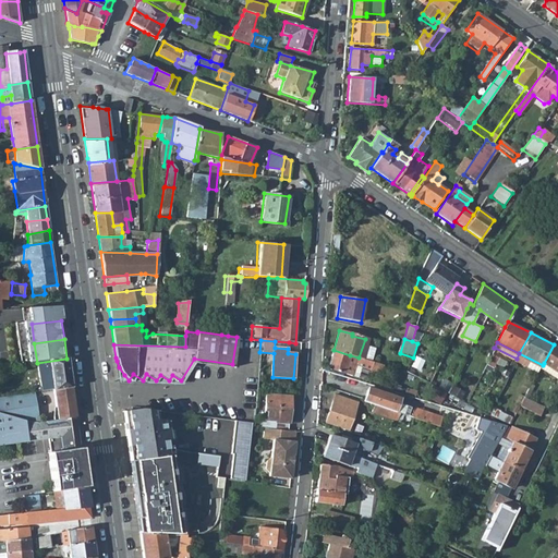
[(557,373),(557,347),(554,344),(544,363),(557,373)]
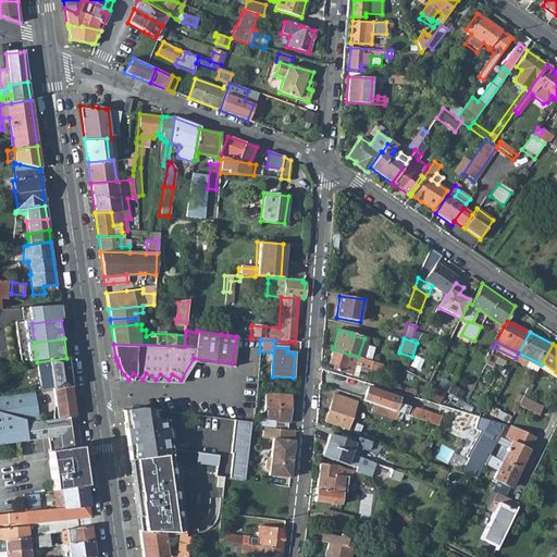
[(333,349),(327,368),(345,372),(349,357),(349,355),(333,349)]
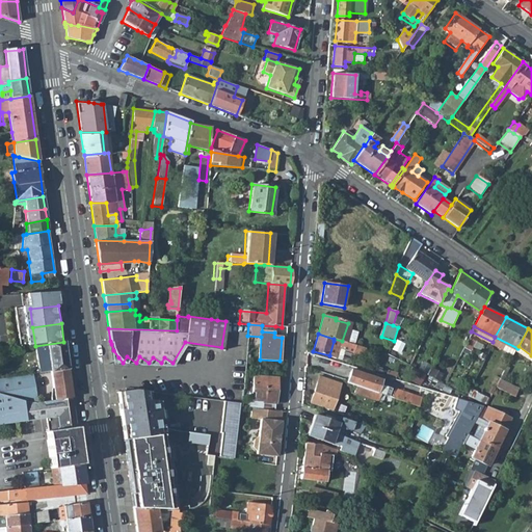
[(517,348),(495,337),(493,342),(514,353),(516,350),(517,348)]
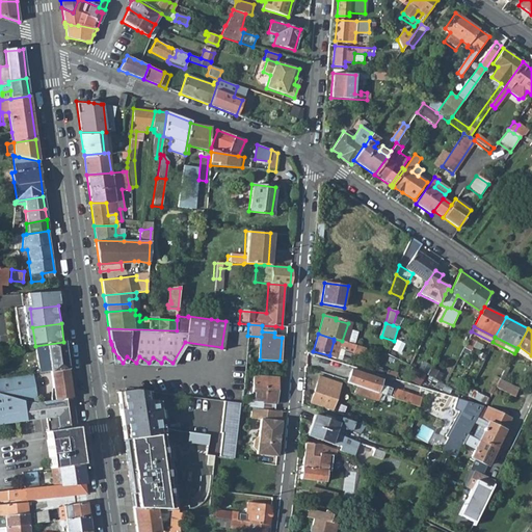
[(334,341),(329,355),(340,358),(344,345),(334,341)]
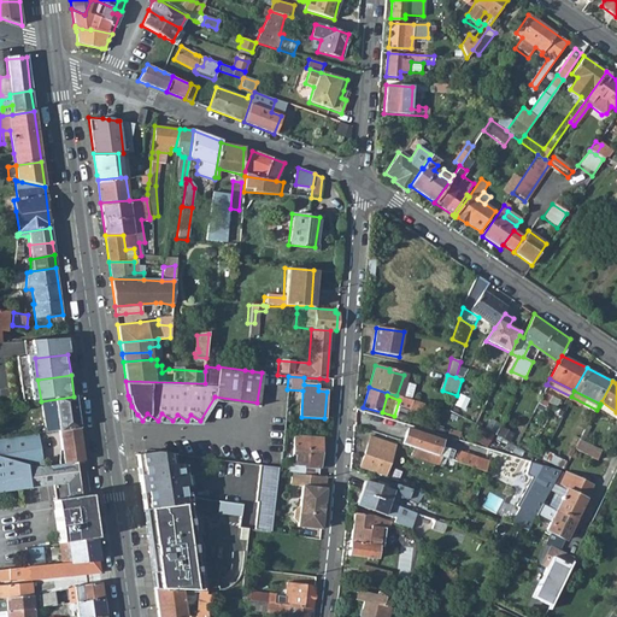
[(78,429),(74,397),(41,401),(46,433),(48,433),(59,432),(78,429)]
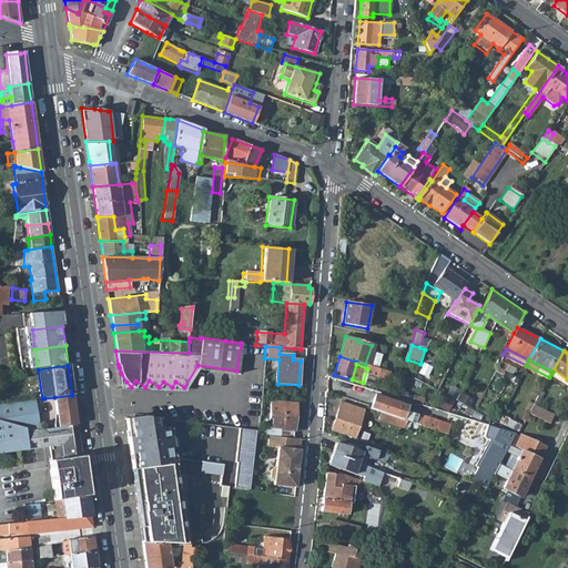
[(567,379),(554,369),(553,372),(551,374),(567,386),(567,379)]
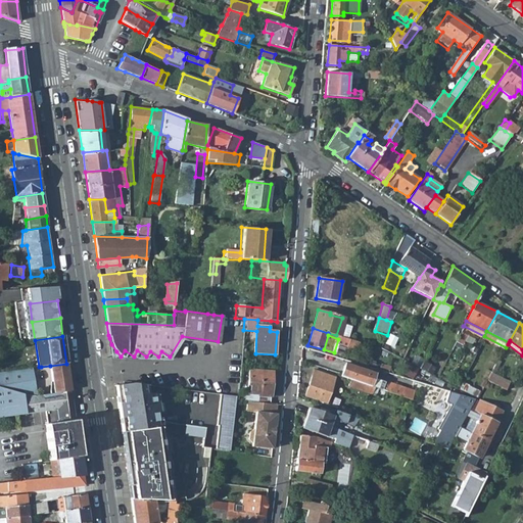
[(413,377),(421,367),(426,371),(431,365),(418,354),(411,364),(409,362),(402,370),(413,377)]
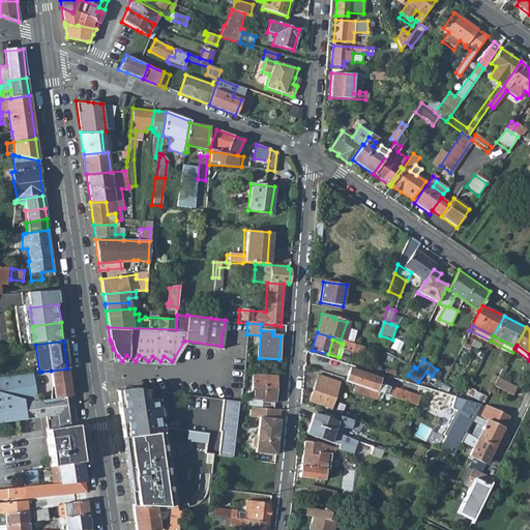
[(51,371),(55,400),(71,396),(67,369),(51,371)]
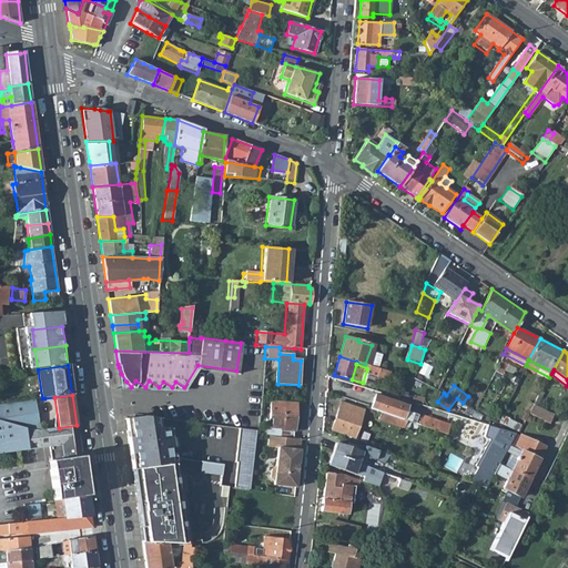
[(375,396),(371,409),(382,413),(406,421),(408,422),(412,414),(405,412),(407,406),(375,396)]
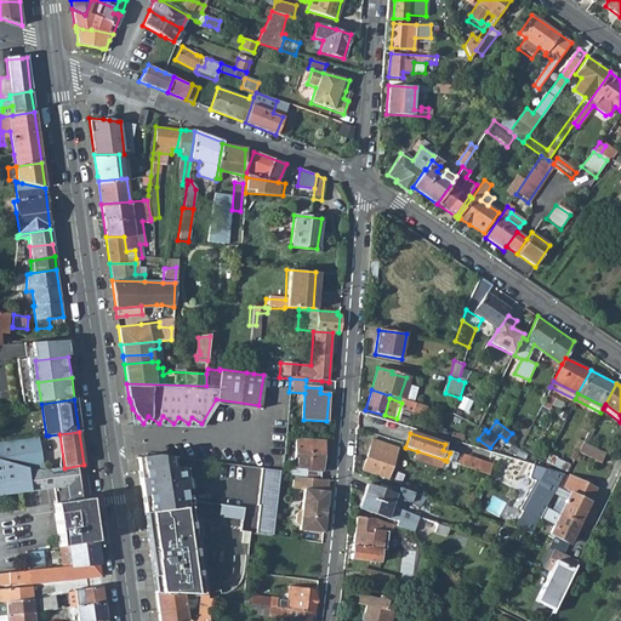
[(46,436),(0,442),(0,460),(15,465),(39,471),(44,471),(41,454),(51,451),(49,436),(46,436)]
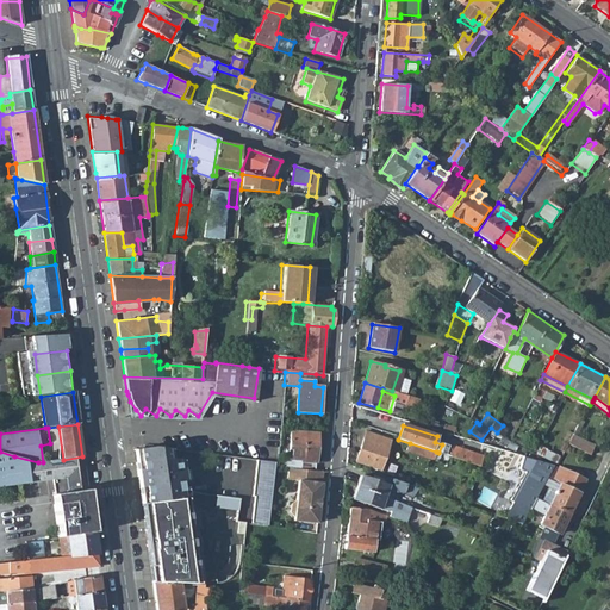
[(366,431),(356,461),(384,471),(393,442),(366,431)]
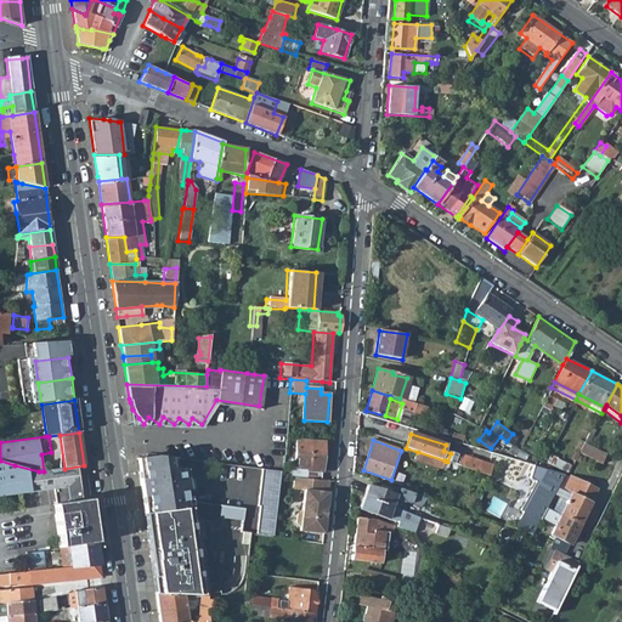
[(321,480),(323,444),(295,441),(294,467),(289,467),(289,475),(295,476),(306,478),(321,480)]
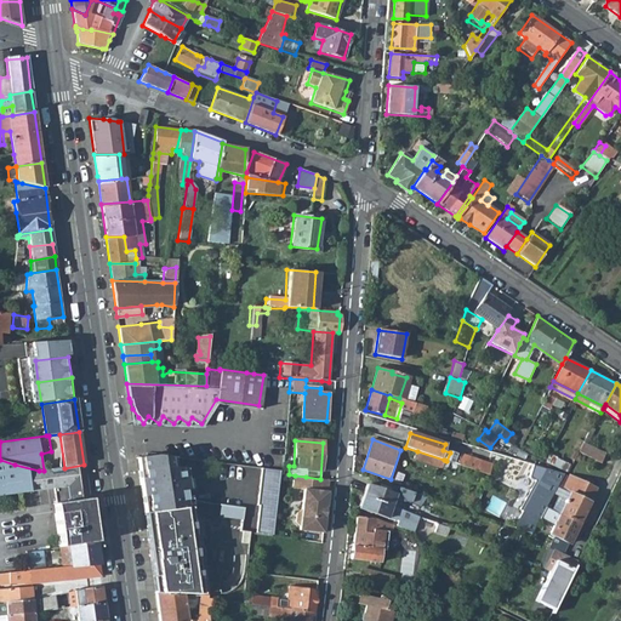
[(585,443),(580,453),(599,462),(600,462),(602,463),(605,454),(585,443)]
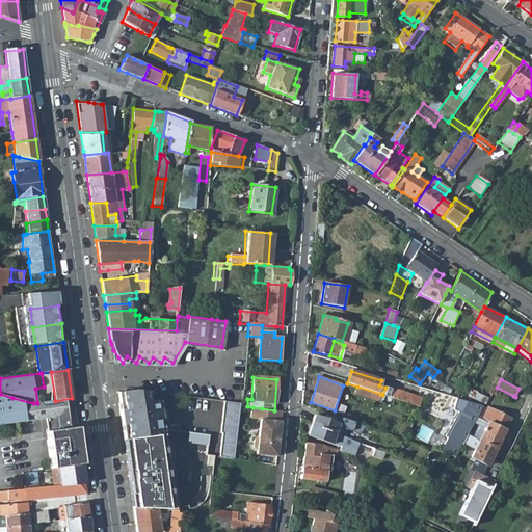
[(116,391),(118,402),(137,399),(135,387),(125,389),(116,391)]
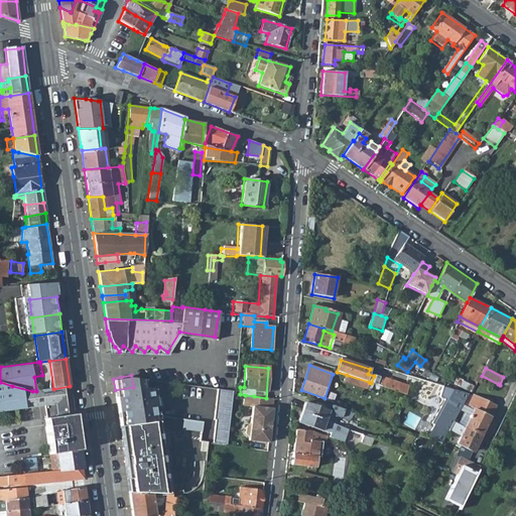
[(369,382),(347,375),(345,381),(368,388),(369,382)]
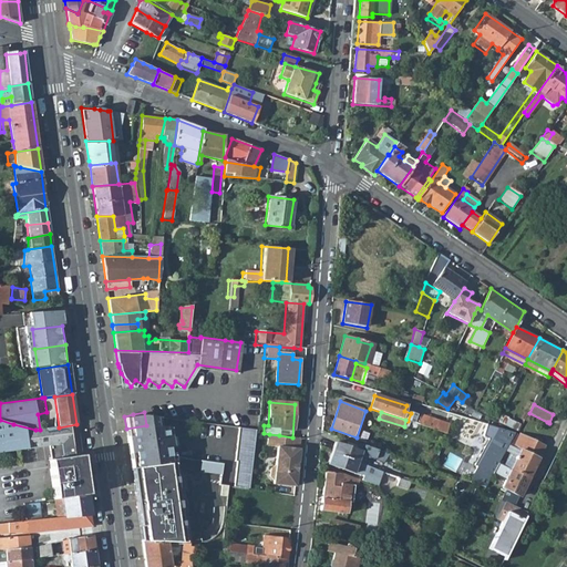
[(421,414),(418,423),(447,433),(451,424),(421,414)]
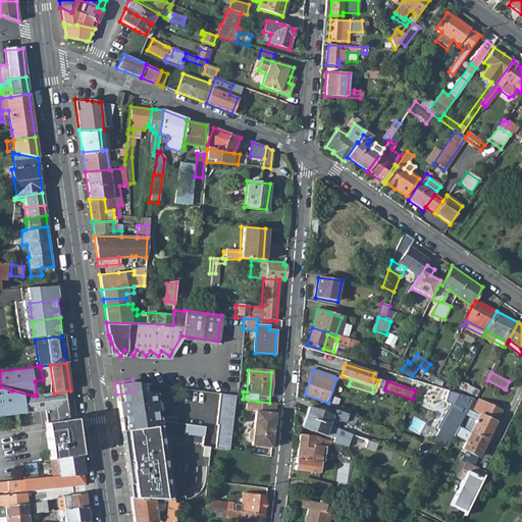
[(0,416),(15,414),(12,390),(0,386),(0,416)]
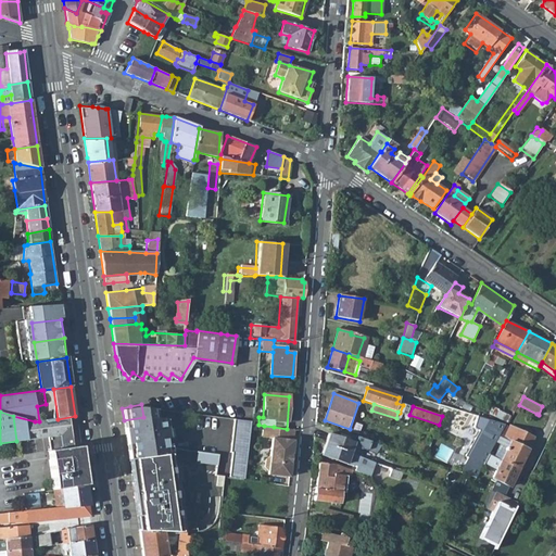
[(124,420),(129,459),(171,453),(169,447),(172,447),(168,425),(165,425),(165,417),(151,415),(143,417),(124,420)]
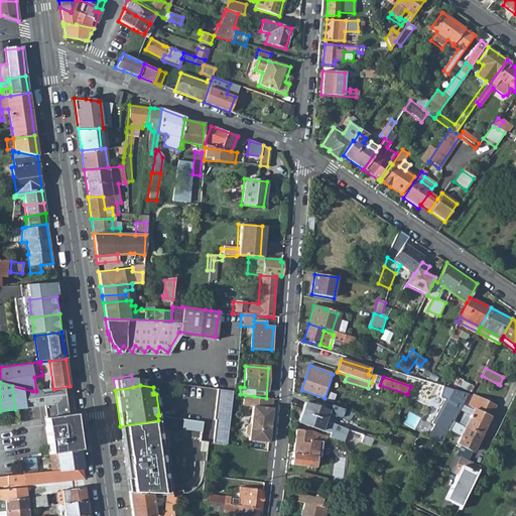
[(53,389),(36,391),(32,391),(12,386),(15,409),(45,405),(55,404),(56,410),(46,412),(47,415),(47,418),(74,414),(74,411),(70,386),(53,389)]
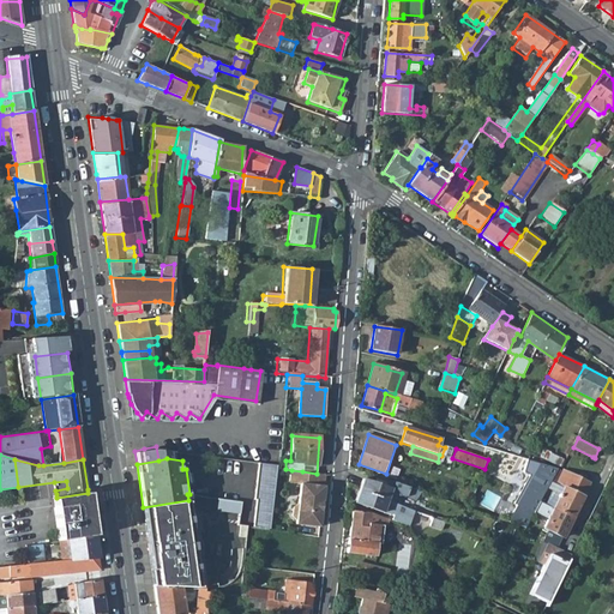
[(253,528),(270,530),(277,464),(259,462),(256,500),(257,500),(253,528)]
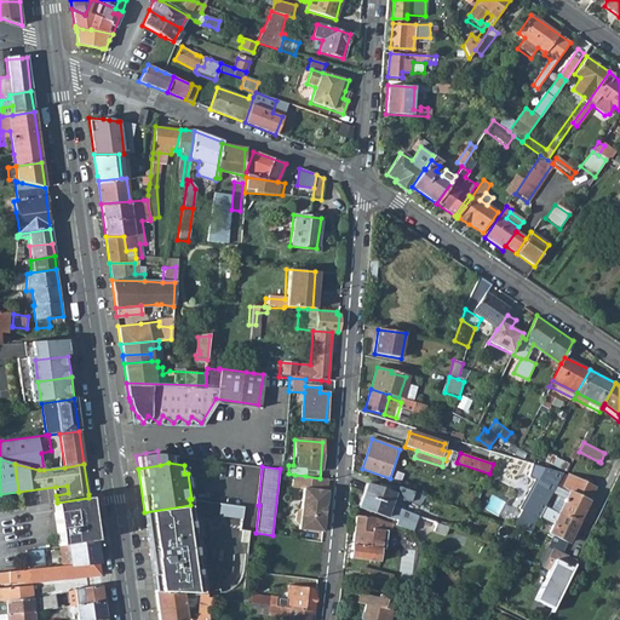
[(546,470),(512,524),(529,530),(545,506),(564,476),(546,470)]
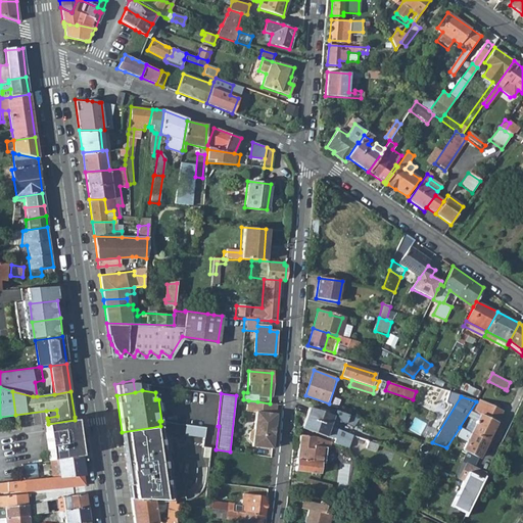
[(257,401),(248,400),(246,412),(256,413),(254,428),(252,431),(251,440),(253,443),(253,445),(273,448),(278,405),(270,403),(257,401)]
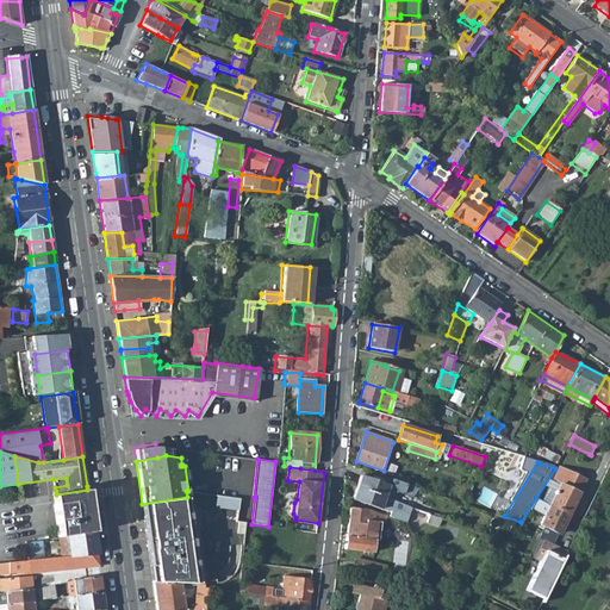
[(558,484),(547,504),(567,512),(577,492),(572,490),(578,479),(556,470),(552,480),(558,484)]
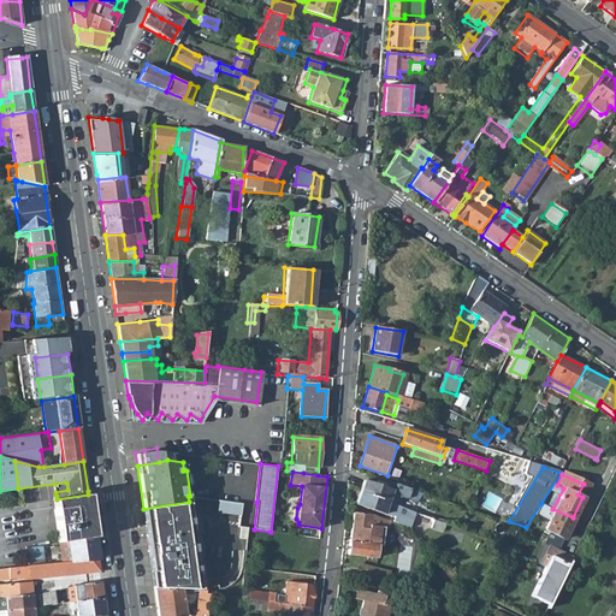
[(410,497),(363,481),(359,493),(390,504),(421,515),(446,525),(452,507),(427,498),(424,508),(409,503),(410,497)]
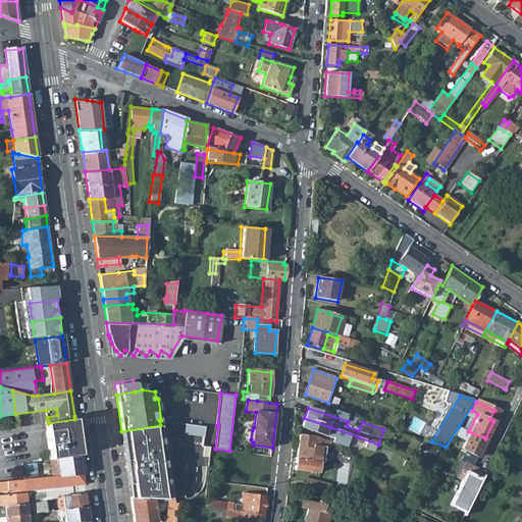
[(301,427),(324,436),(326,430),(328,431),(330,427),(304,418),(301,427)]
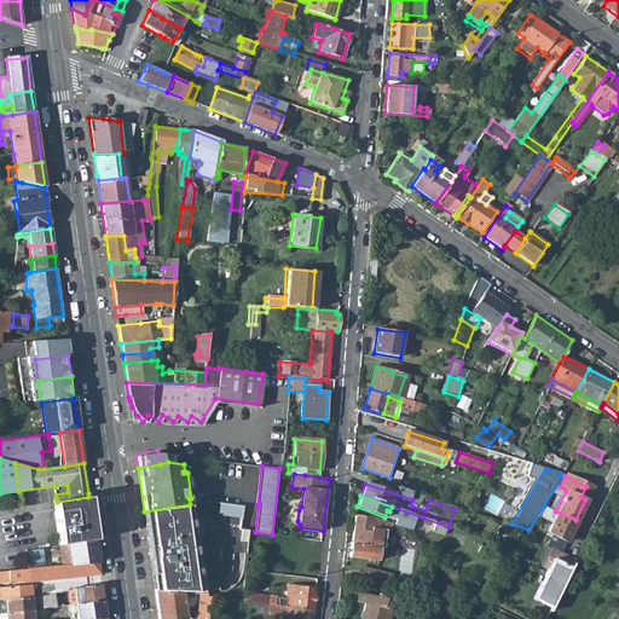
[(91,513),(88,497),(57,502),(52,503),(55,516),(91,513)]
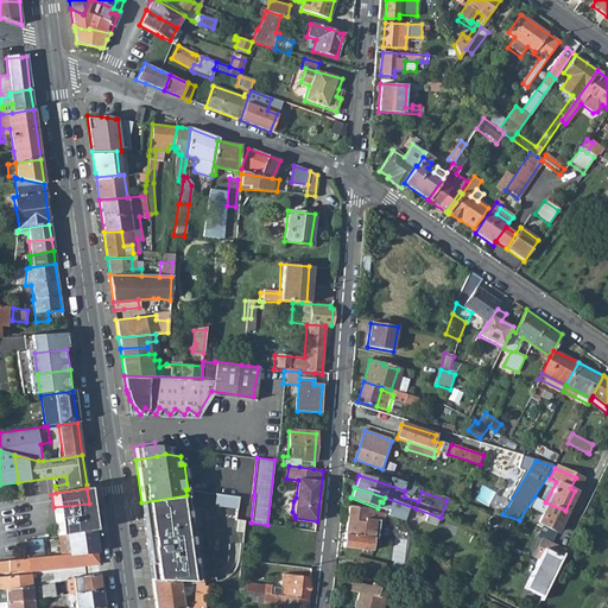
[(187,495),(141,502),(144,520),(179,514),(188,513),(189,513),(187,495)]
